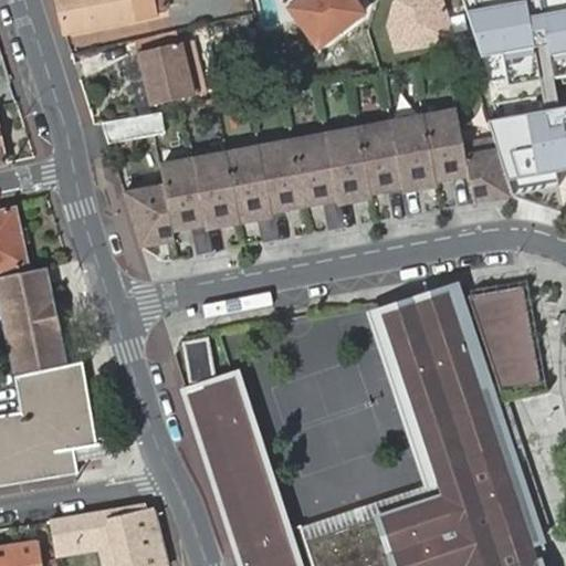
[(56,0),(65,34),(158,16),(157,12),(155,0),(56,0)]
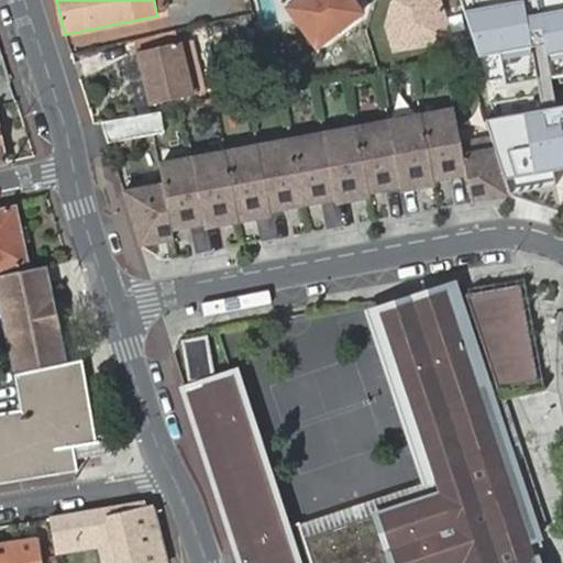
[(154,0),(156,12),(169,10),(166,0),(154,0)]
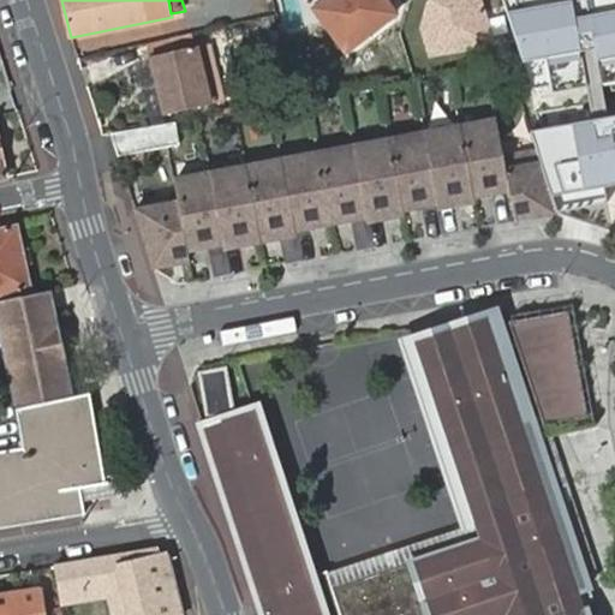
[(314,0),(317,11),(332,0),(314,0)]
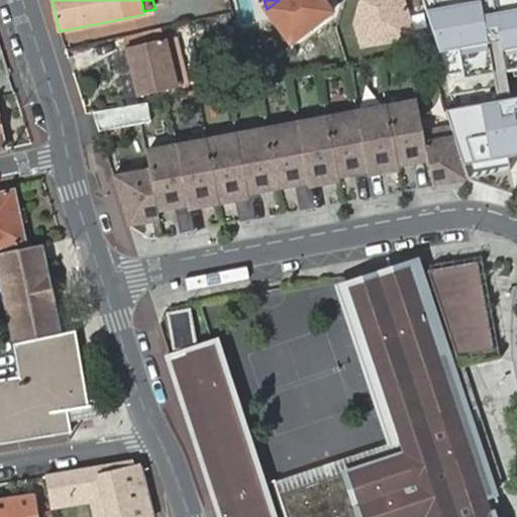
[(279,0),(267,9),(292,43),(332,13),(322,0),(279,0)]
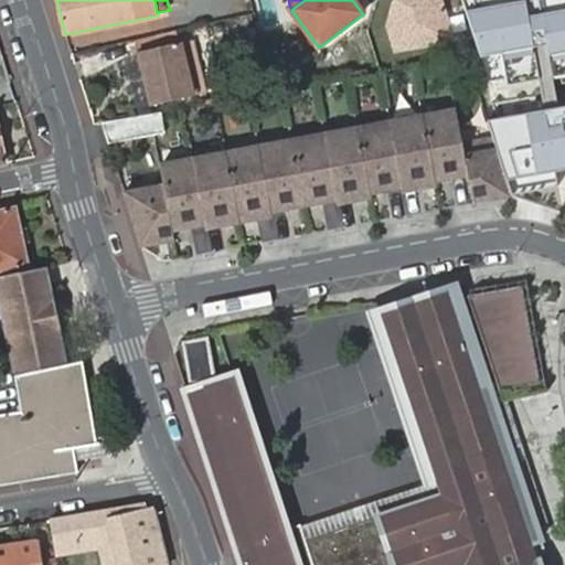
[(440,0),(403,0),(397,6),(391,27),(398,51),(454,41),(440,0)]
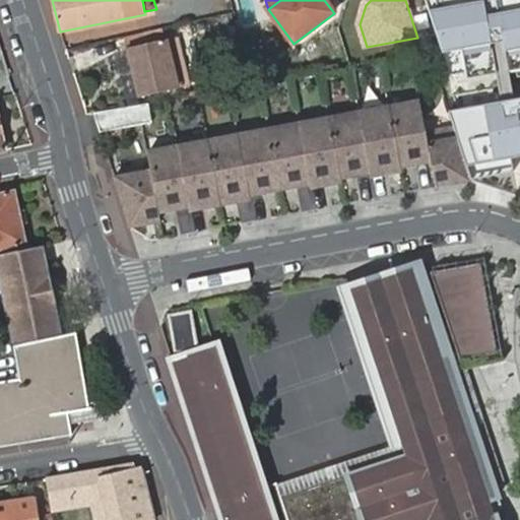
[(483,0),(427,0),(445,54),(464,51),(468,76),(519,68),(519,0),(494,0),(484,2),(483,0)]
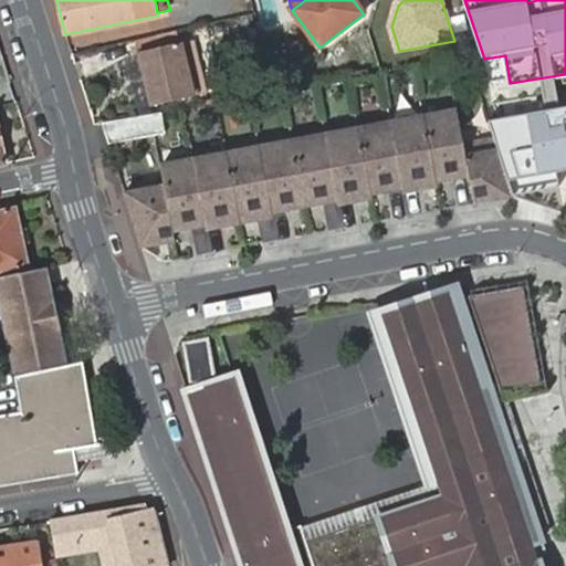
[(179,31),(136,39),(138,53),(182,43),(179,31)]
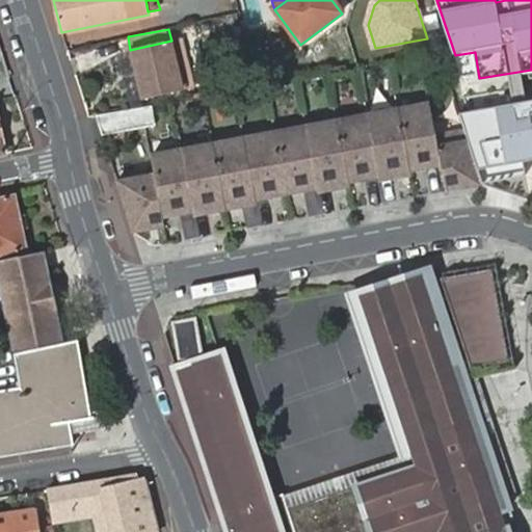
[(183,38),(171,41),(179,73),(190,71),(183,38)]
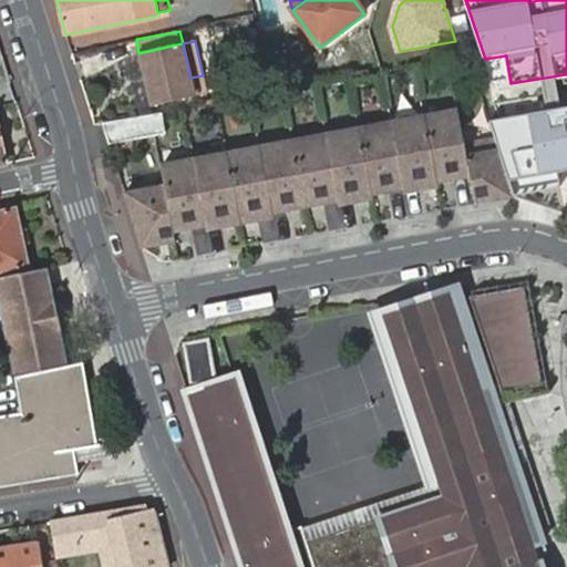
[(191,78),(183,43),(138,53),(151,105),(206,92),(203,75),(191,78)]
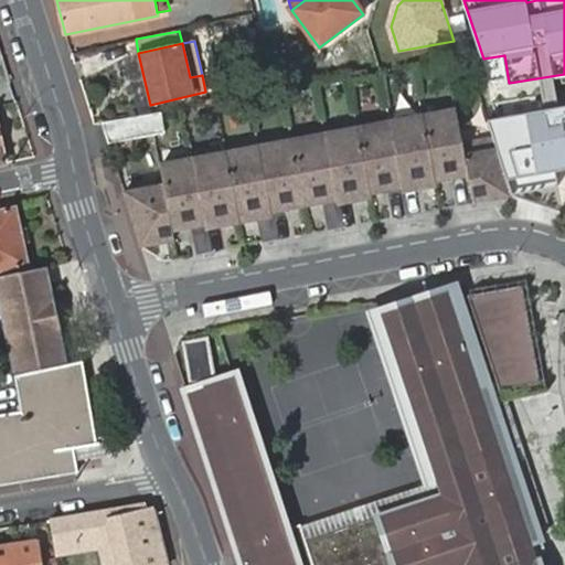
[(256,81),(246,82),(248,95),(262,93),(259,80),(256,81)]
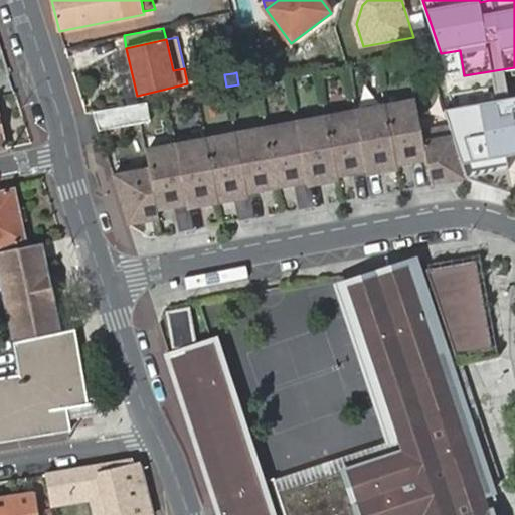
[(413,95),(383,101),(395,166),(425,161),(419,127),(413,95)]
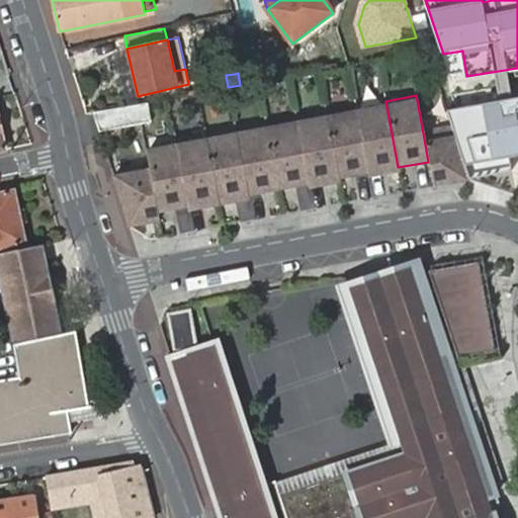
[(517,100),(448,113),(450,121),(468,180),(510,172),(509,161),(517,159),(517,100)]
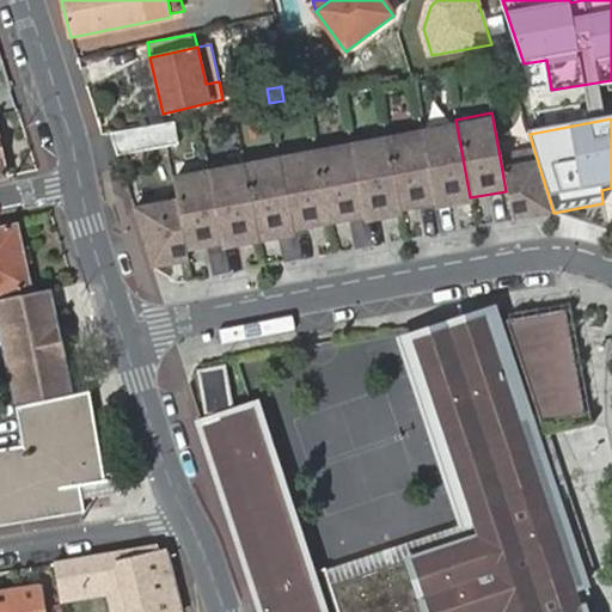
[(456,120),(421,126),(435,204),(470,197),(456,120)]
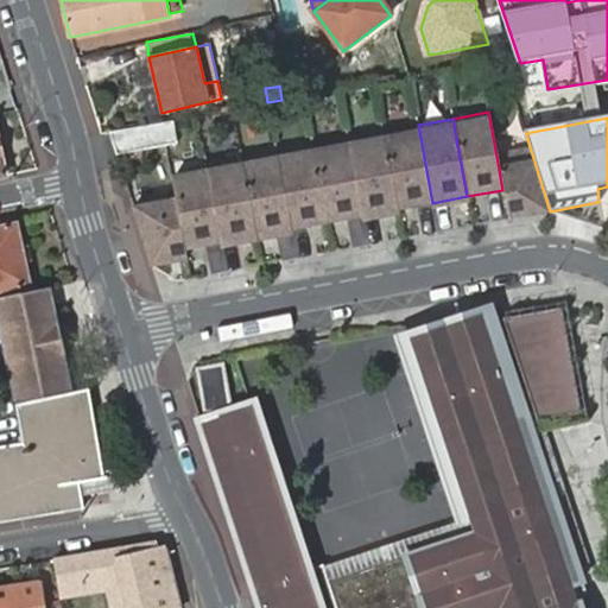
[(111,133),(118,156),(178,144),(175,122),(111,133)]
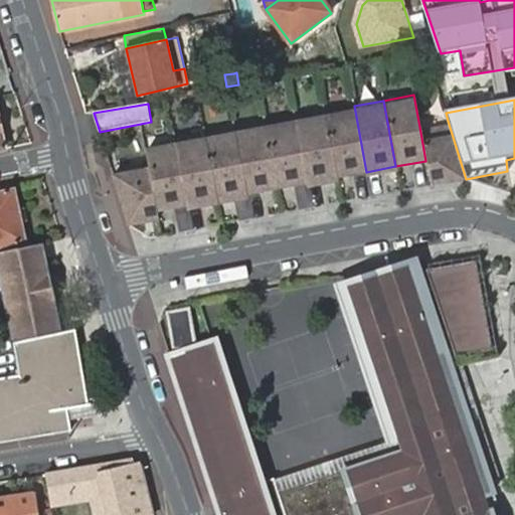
[(354,106),(324,111),(336,177),(366,172),(354,106)]
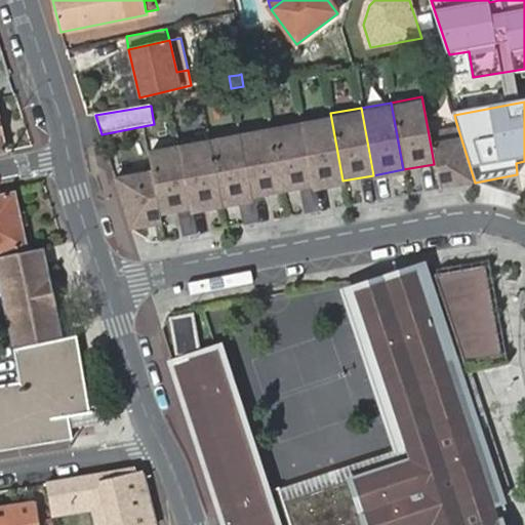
[(330,113),(300,119),(313,187),(342,180),(330,113)]
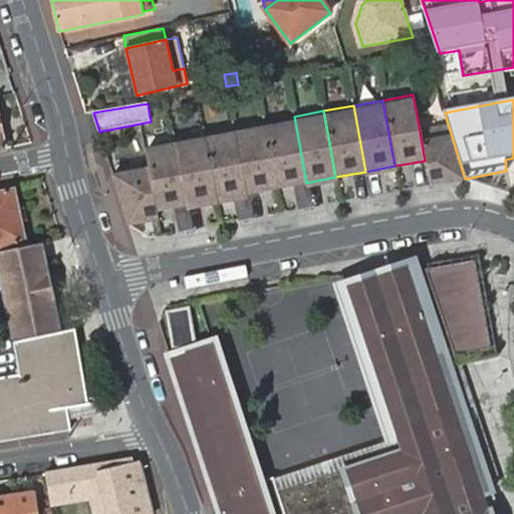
[(294,116),(263,121),(276,189),(306,183),(294,116)]
